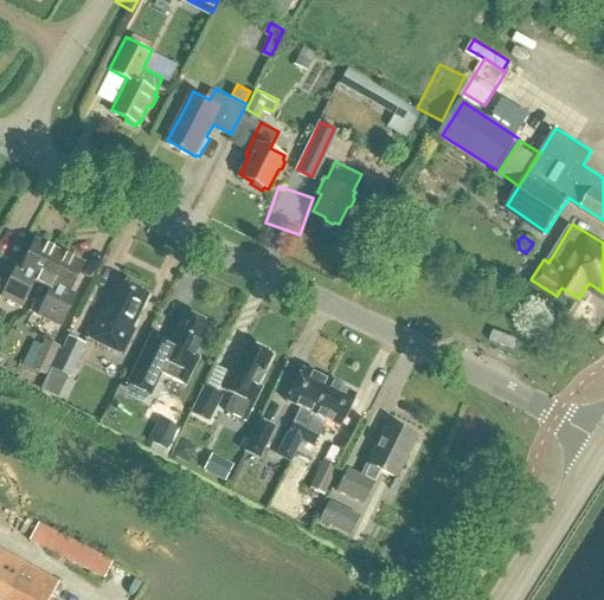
[(43,284),(60,249),(37,238),(23,263),(17,260),(0,291),(0,292),(20,303),(33,278),(43,284)]
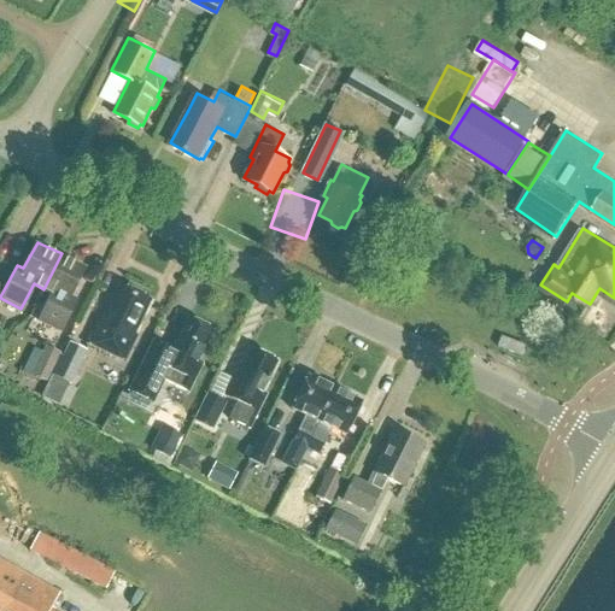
[(62,253),(44,289),(50,292),(36,318),(58,329),(76,297),(70,293),(85,265),(62,253)]
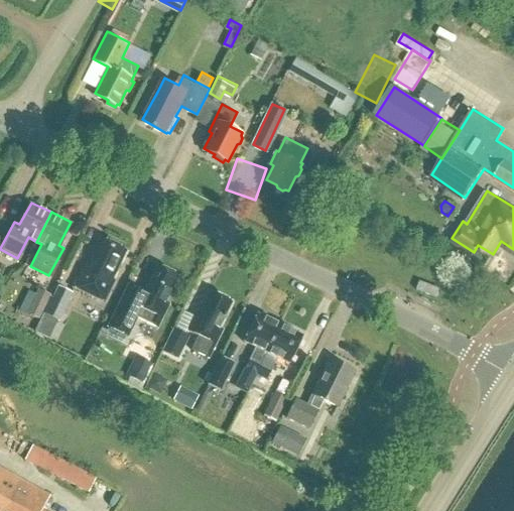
[(126,249),(101,236),(86,266),(84,265),(76,282),(94,291),(105,296),(114,280),(111,278),(126,249)]
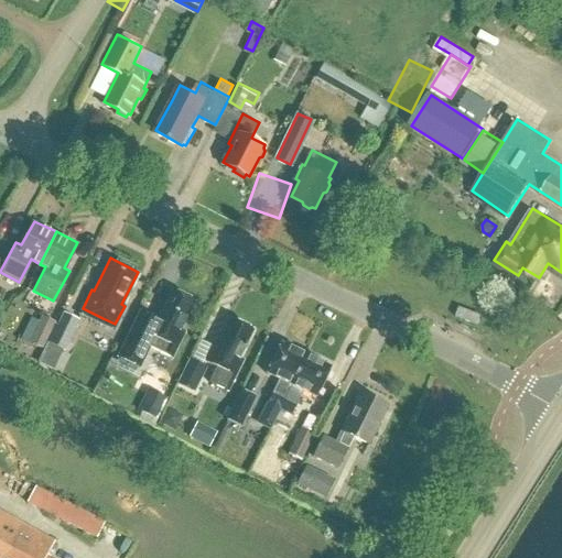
[(160,316),(143,308),(119,357),(138,364),(148,343),(152,334),(179,346),(185,330),(182,328),(195,299),(173,288),(160,316)]
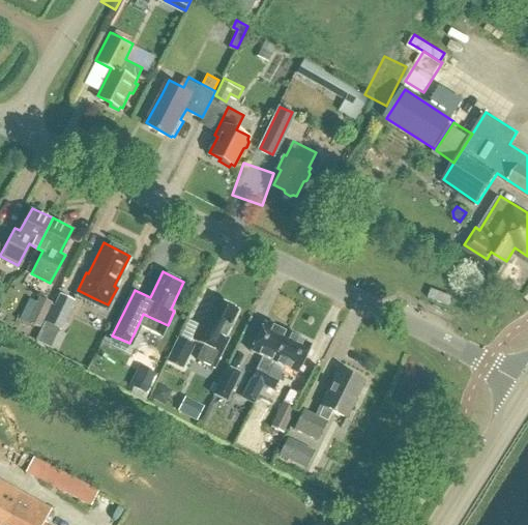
[(59,292),(47,319),(62,326),(76,299),(59,292)]
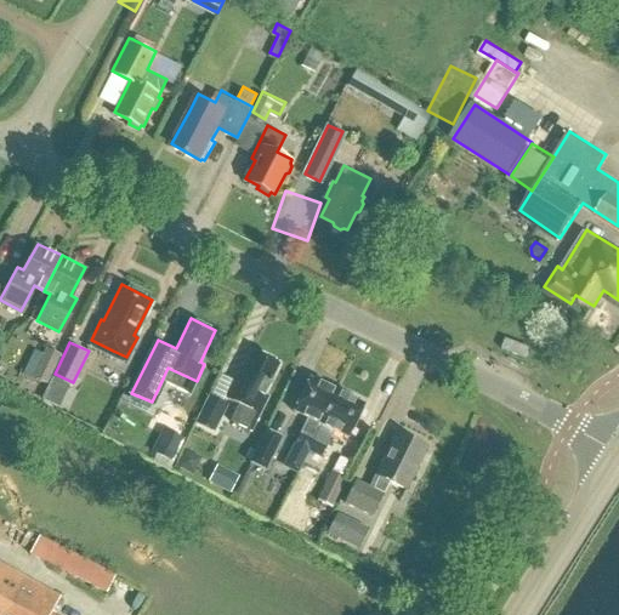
[(33,373),(49,381),(62,354),(46,347),(33,373)]
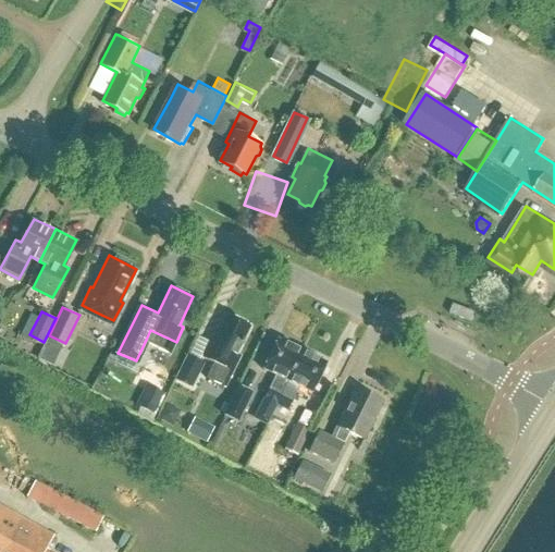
[(237,353),(251,323),(229,314),(214,343),(211,341),(204,355),(233,369),(241,354),(237,353)]
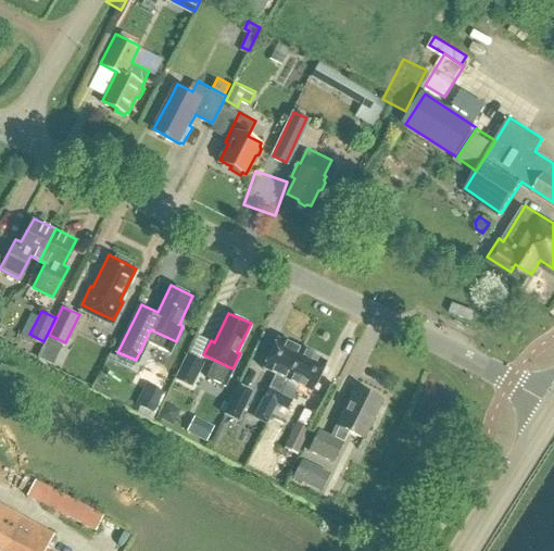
[(288,378),(302,349),(290,343),(290,340),(285,337),(281,339),(278,337),(263,366),(276,372),(265,395),(277,400),(284,387),(288,378)]
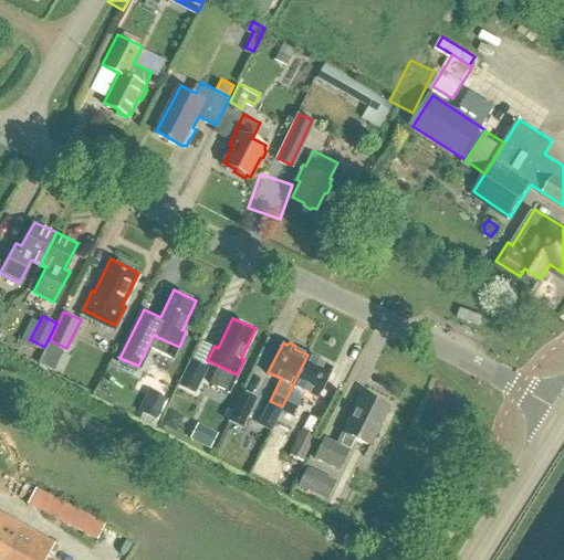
[(289,393),(282,407),(283,408),(277,422),(288,426),(305,390),(319,397),(333,367),(329,365),(327,361),(322,359),(320,360),(307,355),(293,384),(289,394),(289,393)]
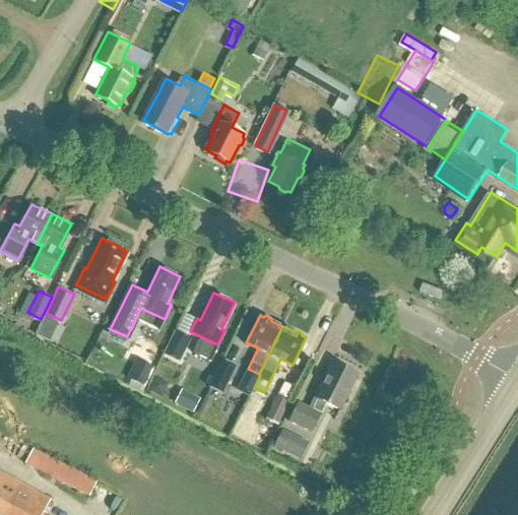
[(166,350),(179,358),(190,335),(177,328),(166,350)]
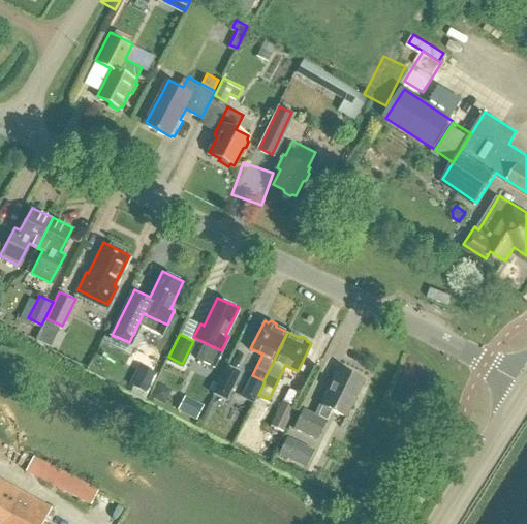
[(215,391),(227,397),(241,370),(227,364),(215,391)]
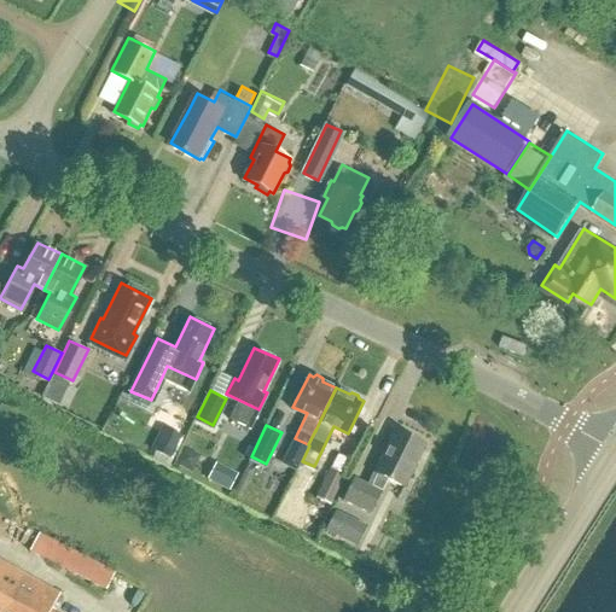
[(163,429),(154,447),(175,456),(185,438),(163,429)]
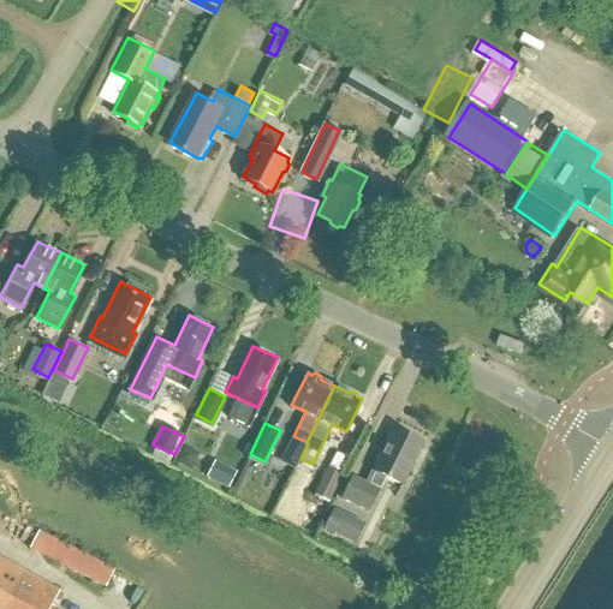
[(404,483),(424,441),(393,427),(373,467),(374,467),(367,481),(353,473),(343,495),(370,509),(381,488),(380,487),(387,475),(404,483)]
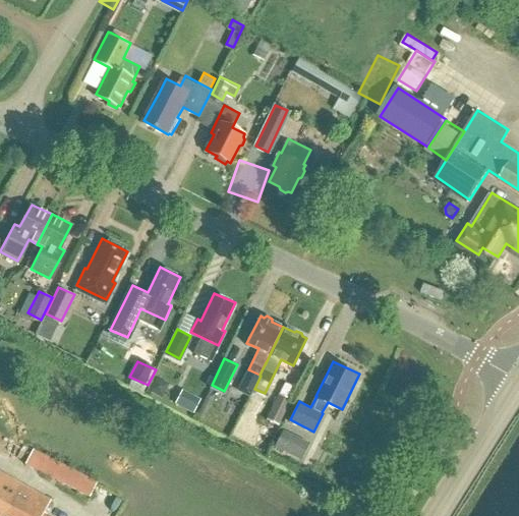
[(191,399),(202,370),(188,366),(178,394),(191,399)]
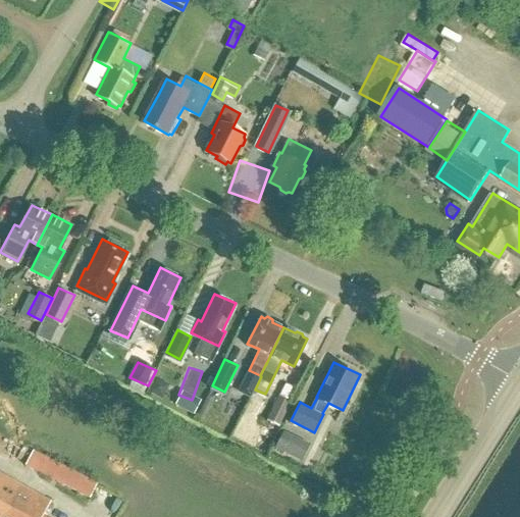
[(280,422),(294,397),(281,391),(268,416),(280,422)]
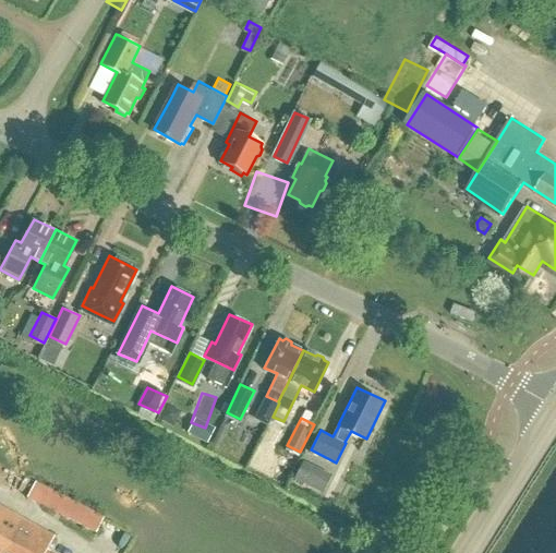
[(305,458),(297,476),(312,483),(321,465),(305,458)]
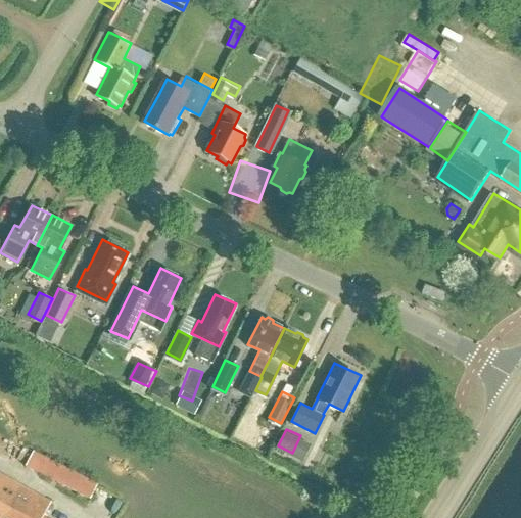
[(98,481),(35,446),(26,463),(90,497),(98,481)]
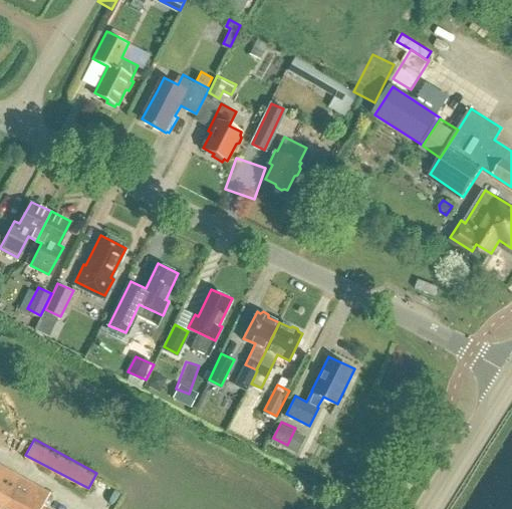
[(46,508),(42,507),(51,491),(0,463),(0,508),(46,508)]
